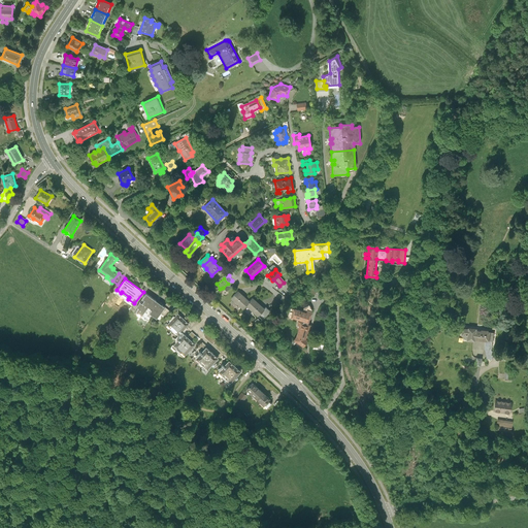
[(150,314),(158,302),(145,293),(136,306),(138,308),(135,312),(141,317),(145,310),(150,314)]
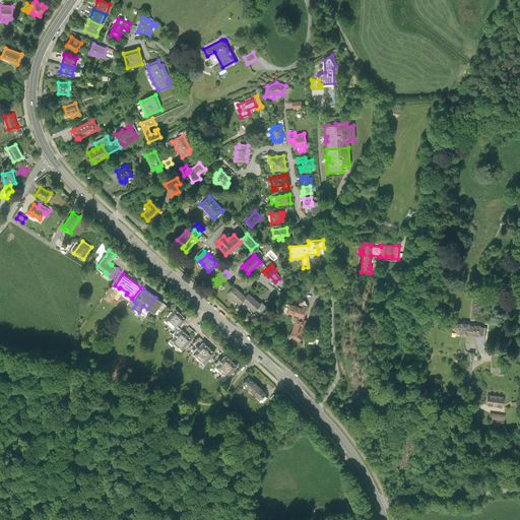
[(245,299),(234,288),(228,295),(239,306),(242,302),(245,299)]
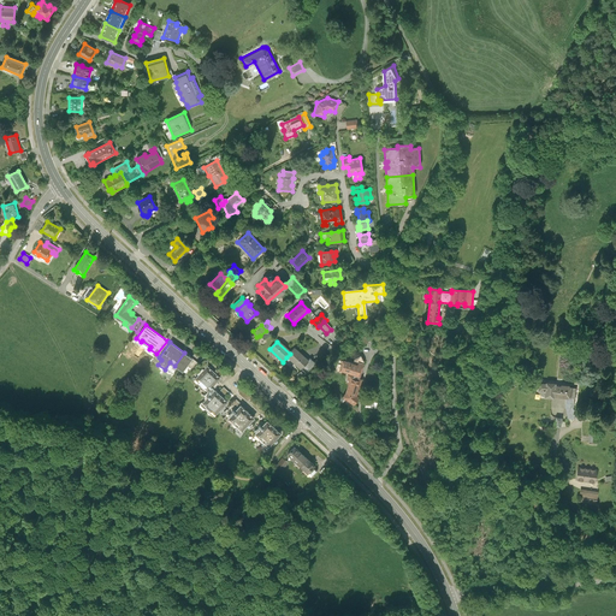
[(294,350),(290,354),(286,357),(300,371),(308,362),(294,350)]
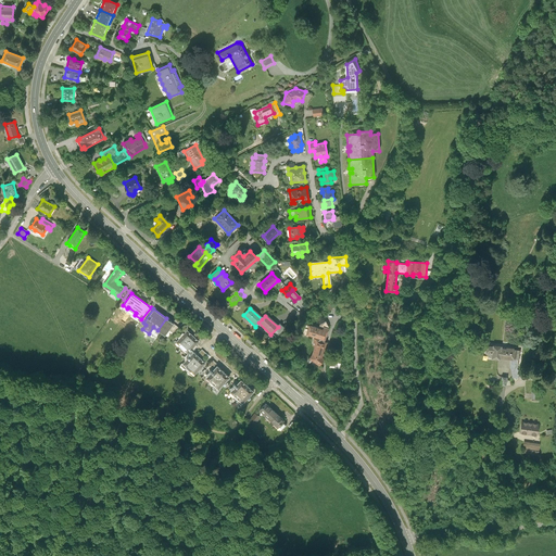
[(180,329),(166,318),(158,330),(165,336),(169,339),(180,329)]
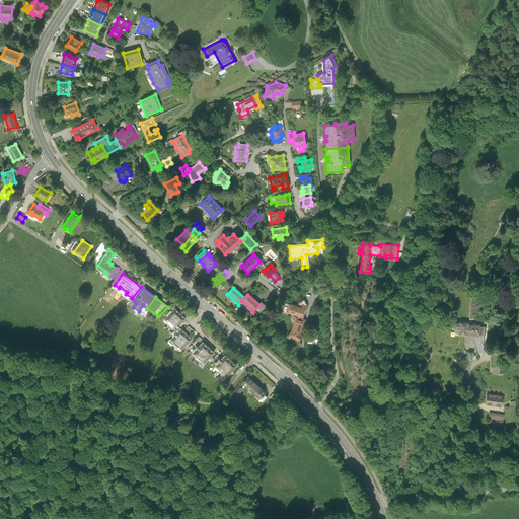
[(285,313),(288,304),(285,303),(282,314),(293,317),(297,319),(298,317),(285,313)]
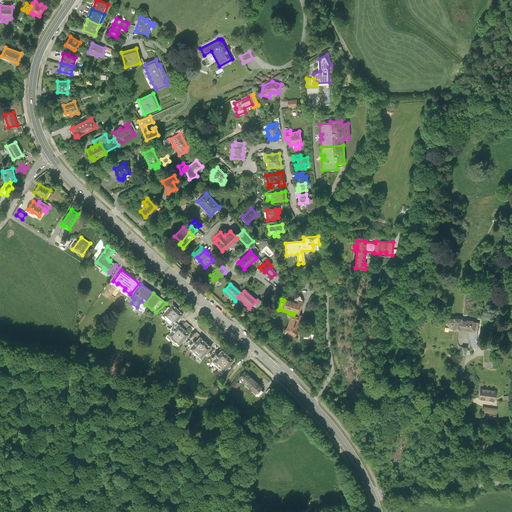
[(302,303),(297,302),(296,304),(293,303),(284,300),(281,309),(294,313),(298,314),(302,303)]
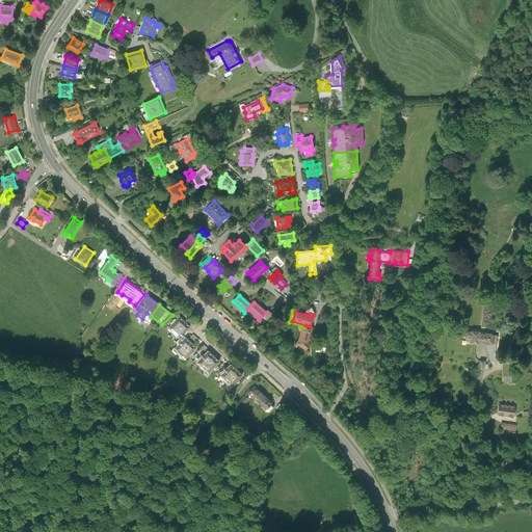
[(179,317),(168,328),(180,339),(190,328),(179,317)]
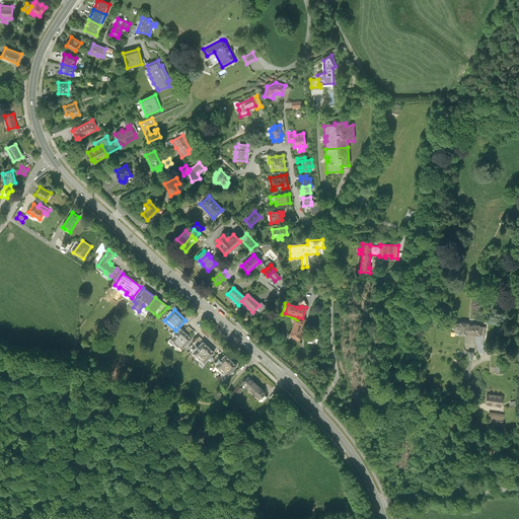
[(297,319),(293,317),(291,323),(294,324),(291,332),(288,336),(297,343),(301,337),(299,335),(304,320),(301,319),(301,320),(297,319)]
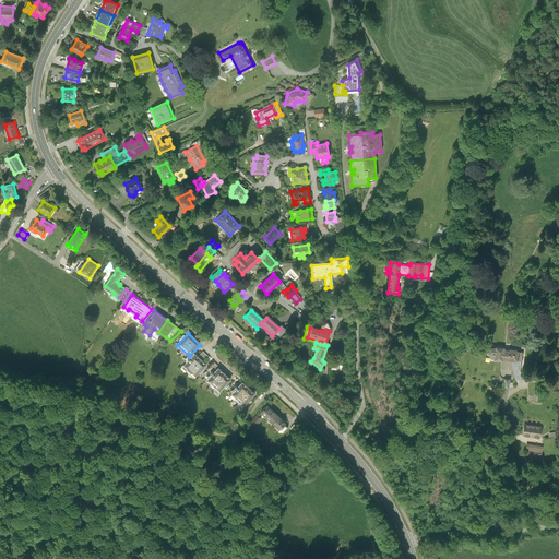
[(503,346),(495,345),(494,347),(488,346),(487,354),(494,354),(492,359),(501,360),(501,358),(510,359),(514,359),(512,370),(514,370),(513,375),(514,375),(514,379),(521,379),(522,375),(521,375),(522,370),(520,370),(522,349),(503,347),(503,346)]
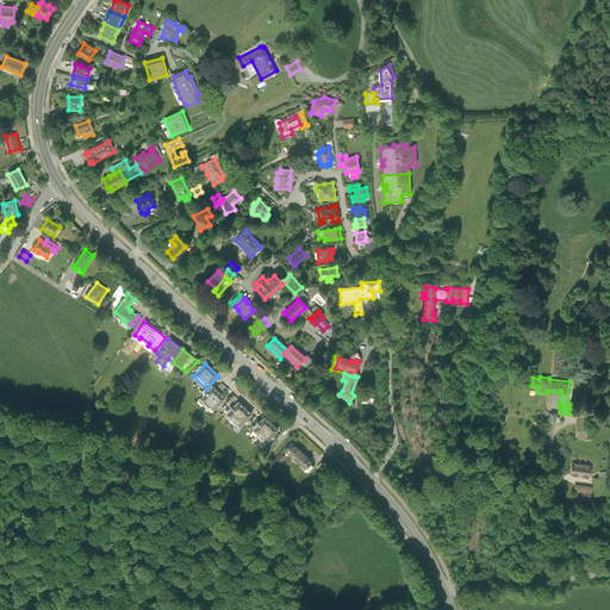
[(212,386),(203,397),(211,404),(221,393),(212,386)]
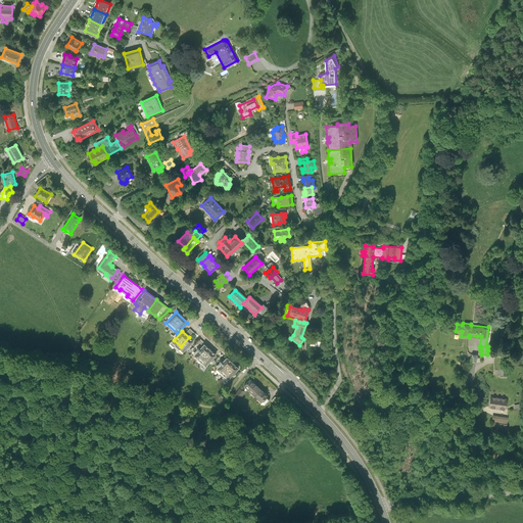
[(215,338),(206,331),(205,332),(204,331),(203,331),(202,332),(202,333),(203,334),(203,335),(210,342),(215,338)]
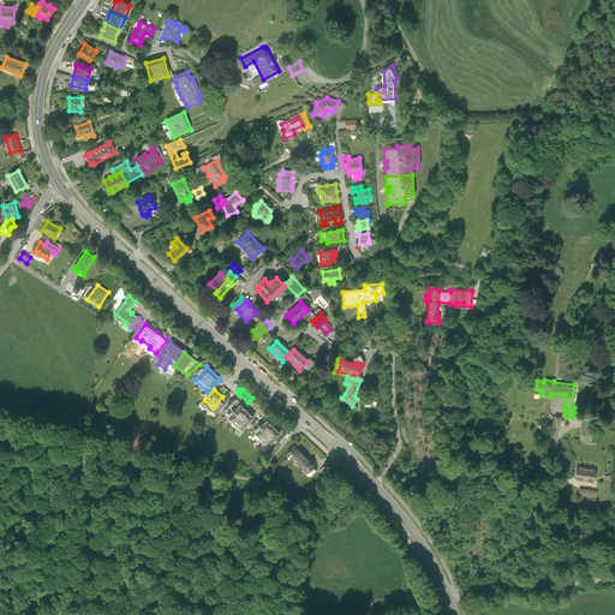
[(222,396),(213,407),(219,412),(227,401),(222,396)]
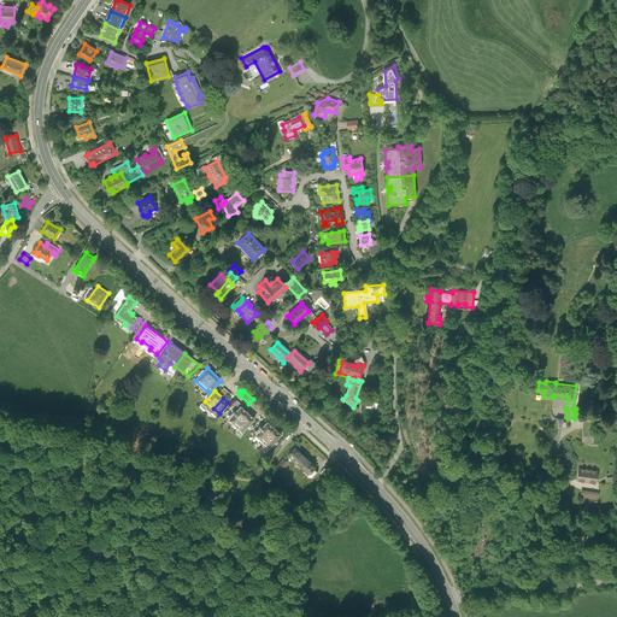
[(215,418),(219,413),(213,409),(205,401),(200,406),(215,418)]
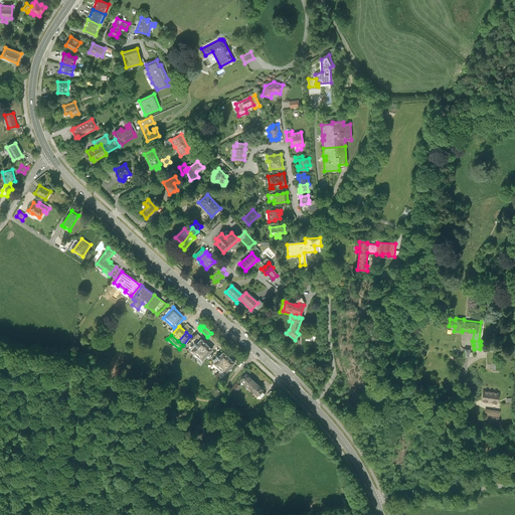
[(201,338),(198,335),(196,335),(193,339),(193,340),(197,344),(201,340),(201,338)]
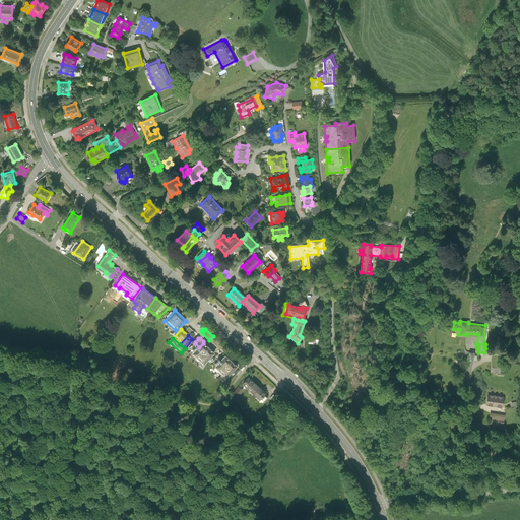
[(203,343),(199,347),(207,354),(211,350),(203,343)]
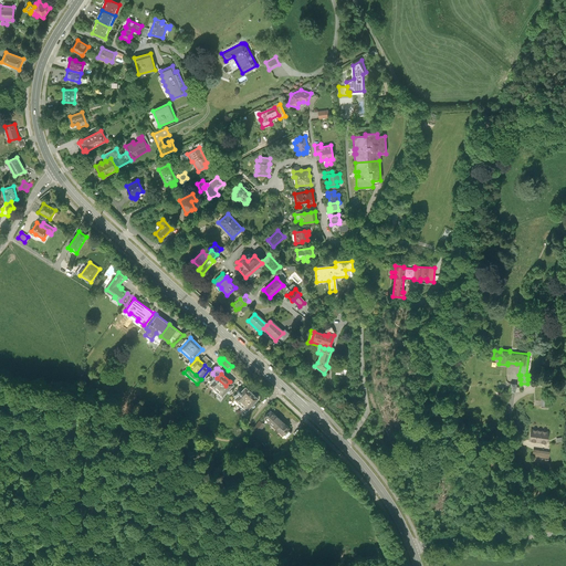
[(226,386),(217,378),(213,381),(222,390),(226,386)]
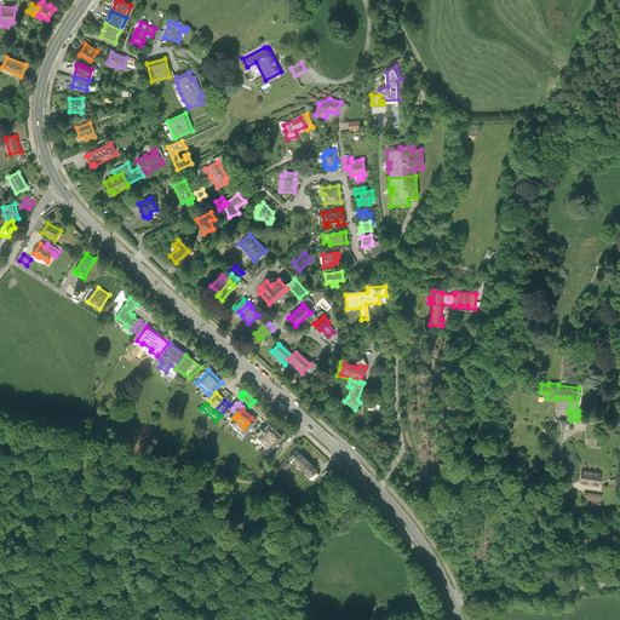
[(244,428),(234,418),(229,423),(239,431),(244,428)]
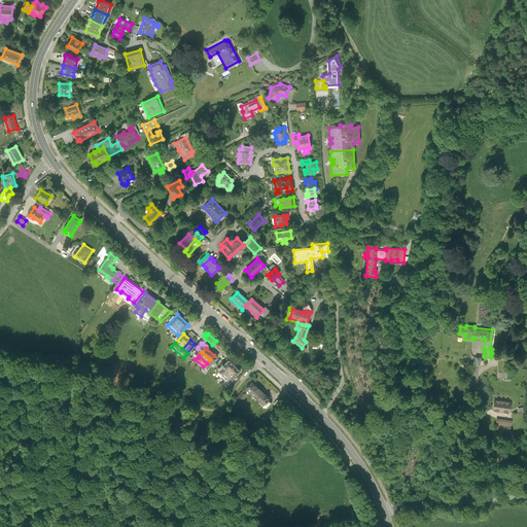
[(217,358),(214,355),(210,359),(207,363),(203,366),(207,371),(217,358)]
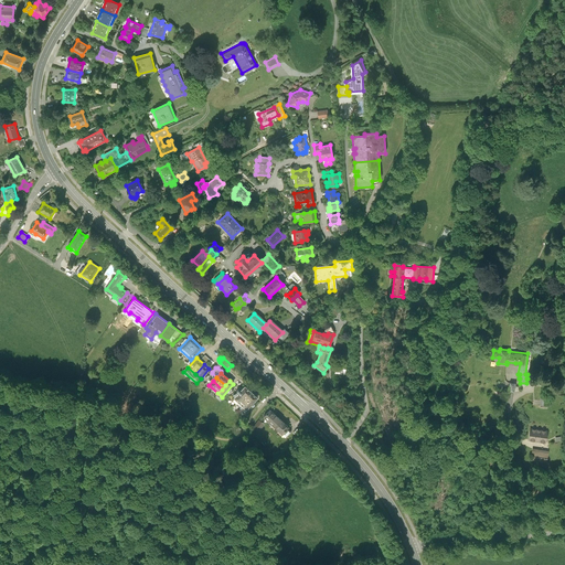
[(249,400),(253,395),(245,387),(241,391),(249,400)]
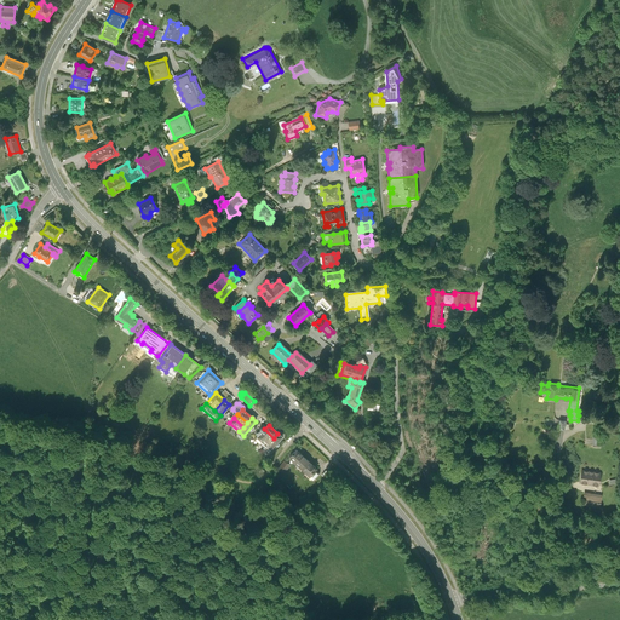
[(274,438),(264,429),(260,434),(269,442),(274,438)]
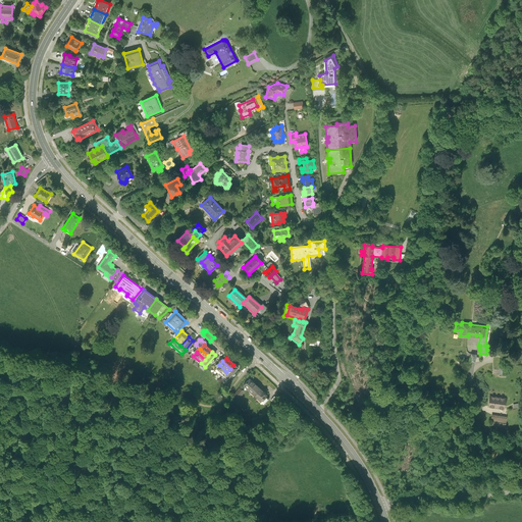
[(226,372),(219,365),(215,368),(223,376),(226,372)]
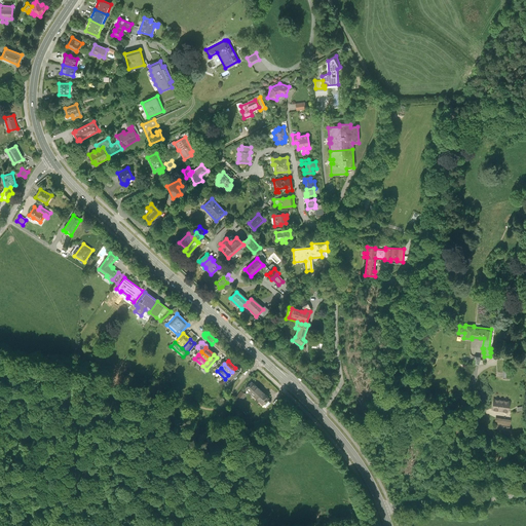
[(228,375),(225,379),(229,383),(240,372),(235,368),(232,372),(228,375)]
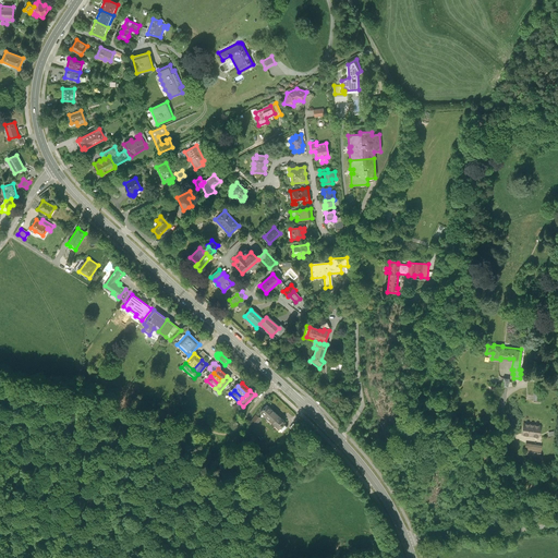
[(269,423),(276,415),(267,407),(261,414),(269,423)]
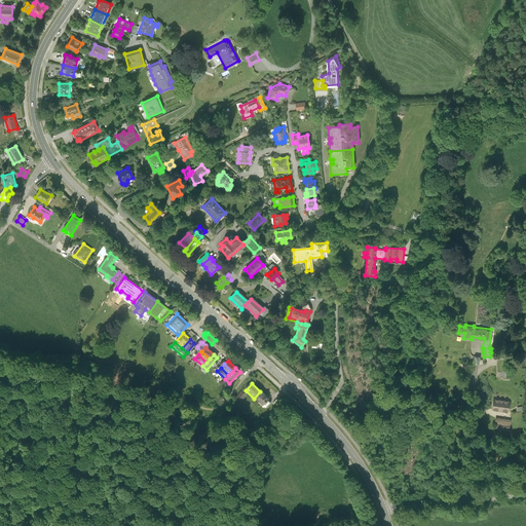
[(247,396),(240,391),(235,399),(240,404),(247,396)]
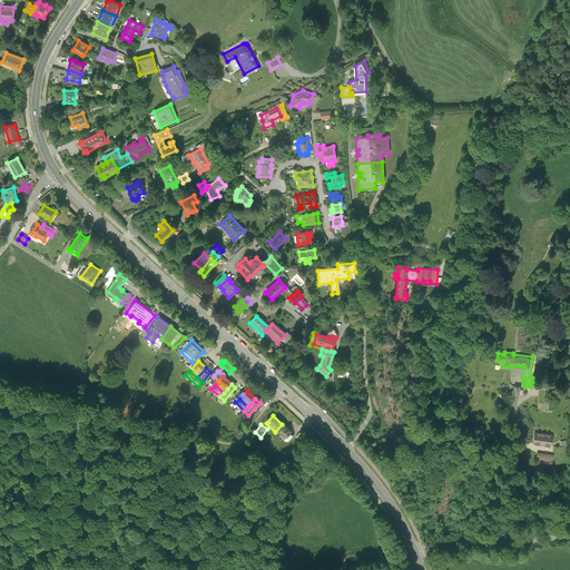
[(292,433),(282,424),(275,432),(285,440),(286,439),(290,434),(292,433)]
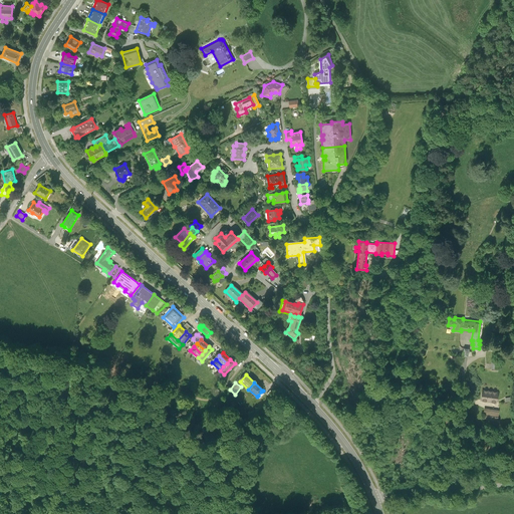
[(499,392),(483,390),(482,400),(498,401),(499,392)]
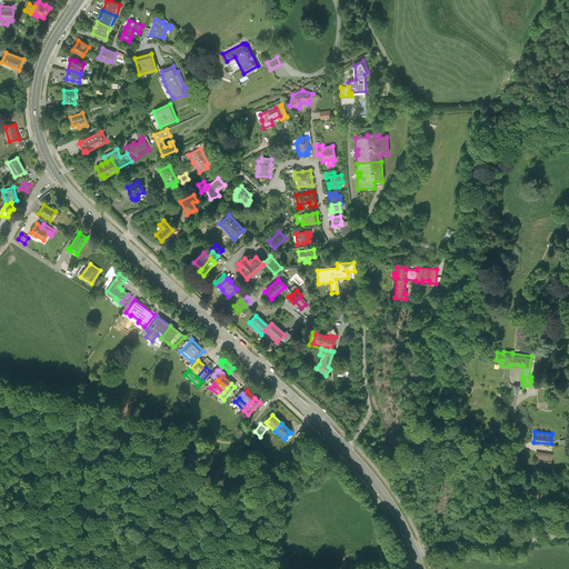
[(551,452),(536,451),(535,466),(549,467),(551,452)]
